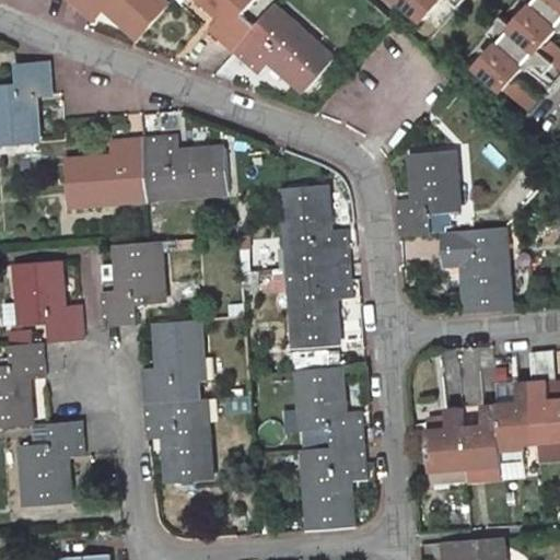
[(167,11),(155,0),(68,0),(68,1),(96,24),(105,11),(139,42),(167,11)]
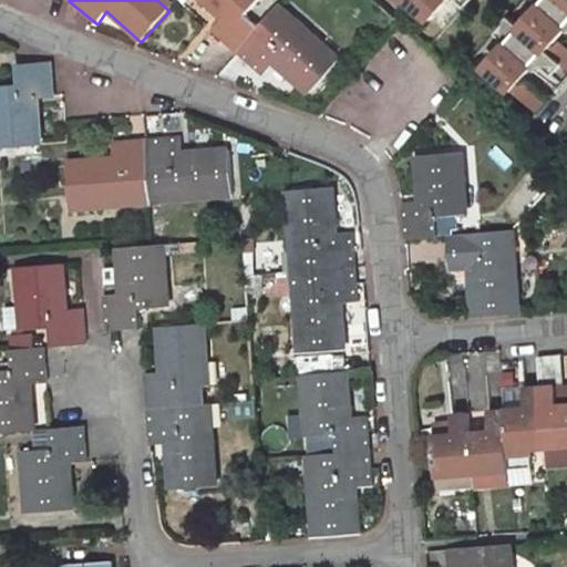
[(258,32),(245,19),(260,0),(259,0),(196,0),(220,21),(210,33),(237,57),(258,32)]
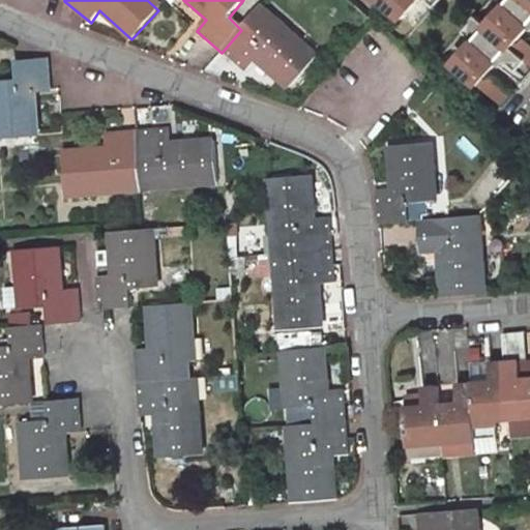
[(430,0),(380,0),(379,2),(406,27),(431,0),(430,0)]
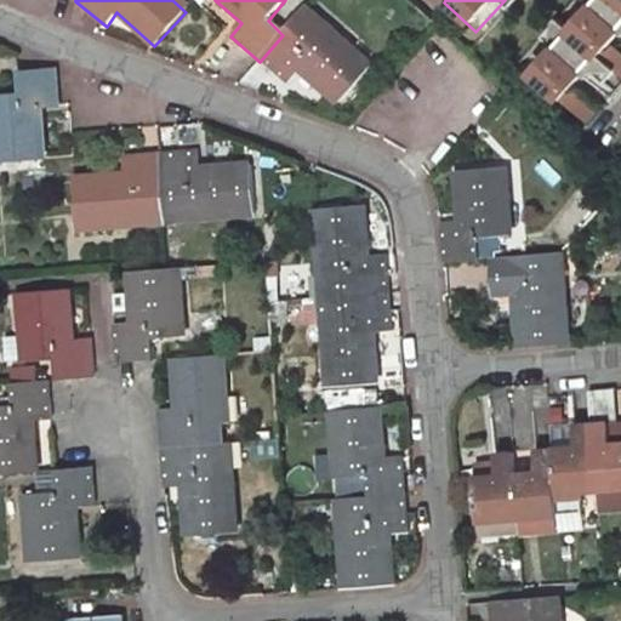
[(620,20),(599,0),(597,0),(569,30),(602,60),(620,38),(620,20)]
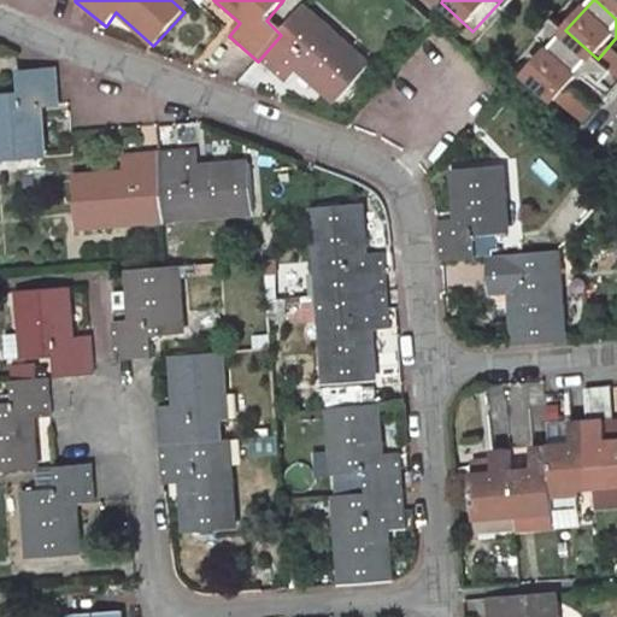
[(339,110),(368,75),(299,16),(281,35),(258,62),(289,89),(300,77),(339,110)]
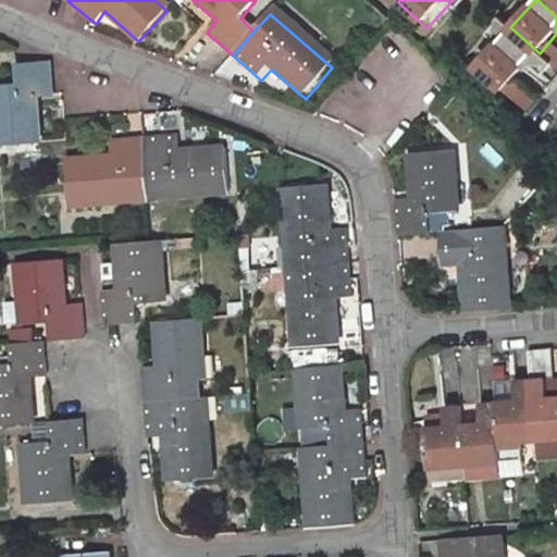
[(504,36),(478,64),(507,90),(533,62),(504,36)]
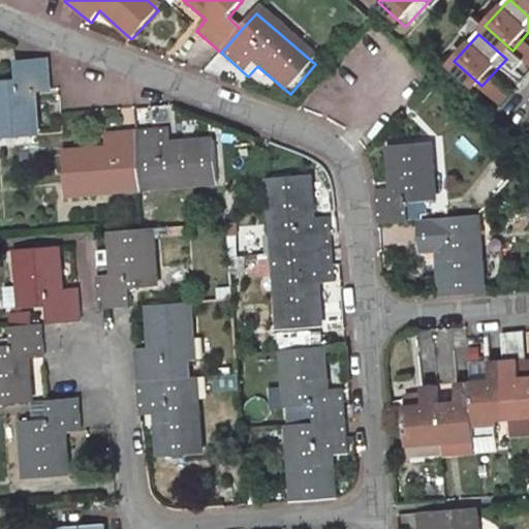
[(0,139),(31,136),(28,92),(49,91),(47,60),(16,61),(14,56),(10,56),(11,79),(0,79),(0,139)]
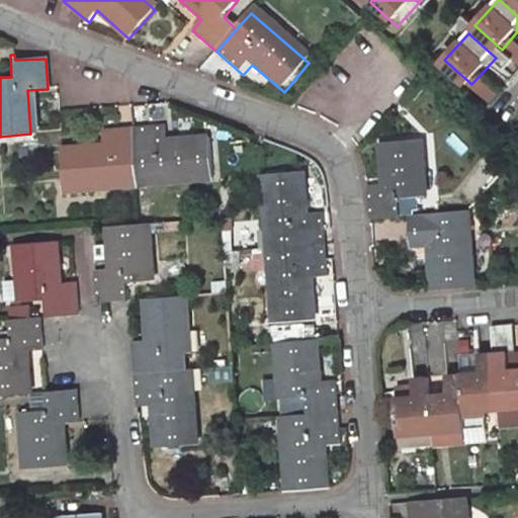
[(138,188),(216,181),(210,140),(168,144),(166,130),(133,133),(138,188)]
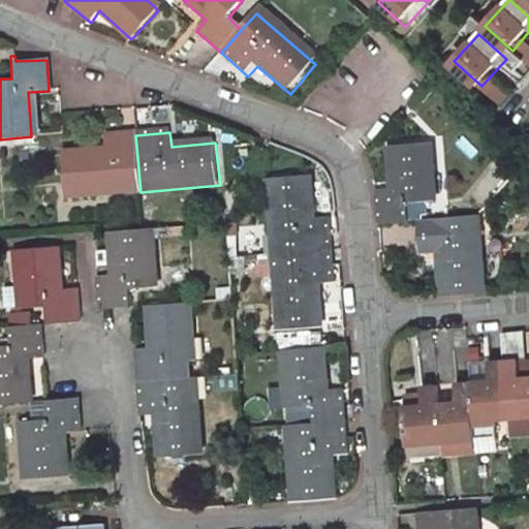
[(60,156),(63,198),(141,192),(135,135),(100,136),(102,152),(60,156)]
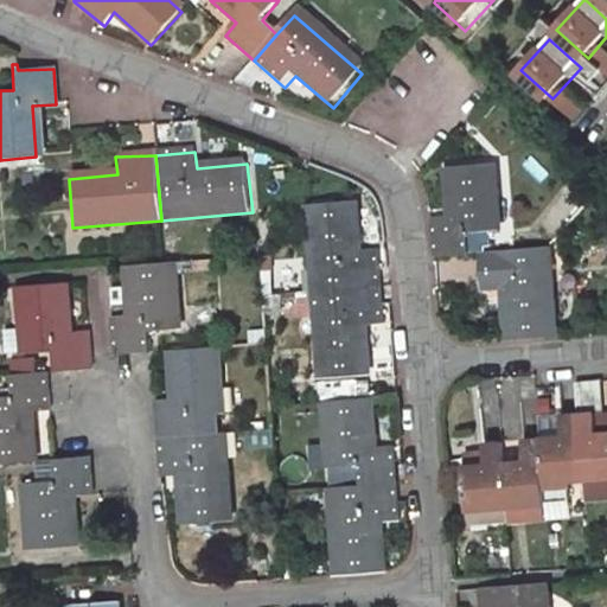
[(455,222),(428,225),(434,263),(477,260),(475,235),(500,231),(494,167),(451,172),(455,222)]
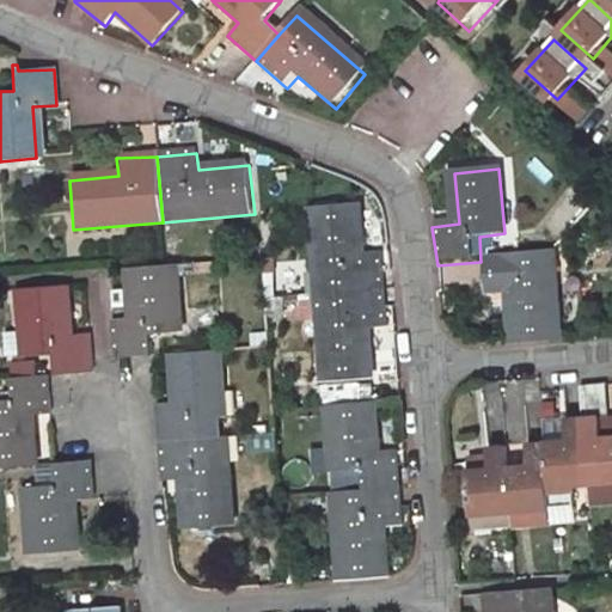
[(361,257),(356,206),(311,210),(318,297),(383,291),(380,255),(361,257)]
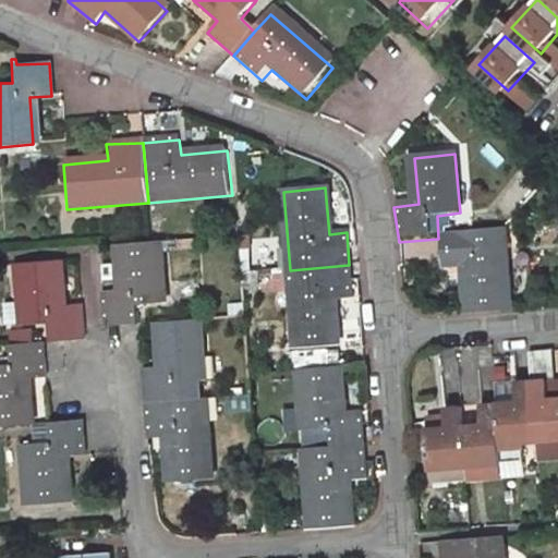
[(466,313),(511,308),(501,232),(445,238),(447,268),(462,267),(466,313)]
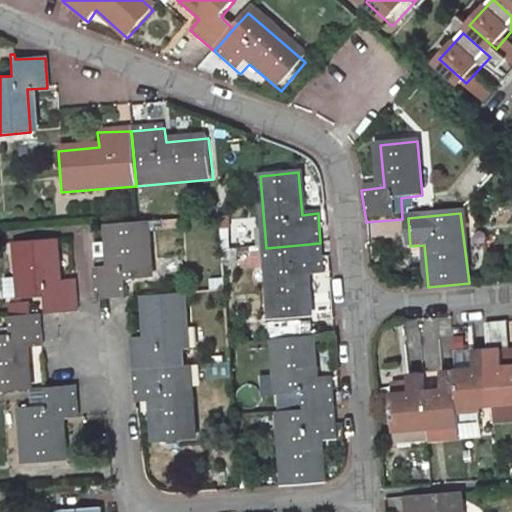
[(128,281),(152,279),(149,224),(108,227),(110,269),(94,270),(96,286),(97,300),(129,298),(128,281)]
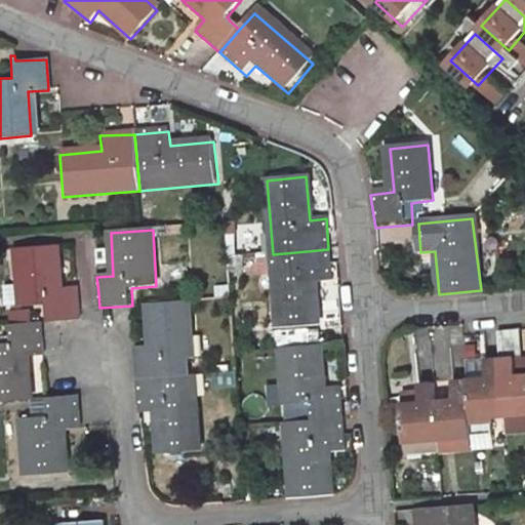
[(15,251),(18,287),(3,289),(5,307),(43,304),(44,322),(45,322),(79,319),(77,305),(76,289),(59,290),(56,248),(15,251)]
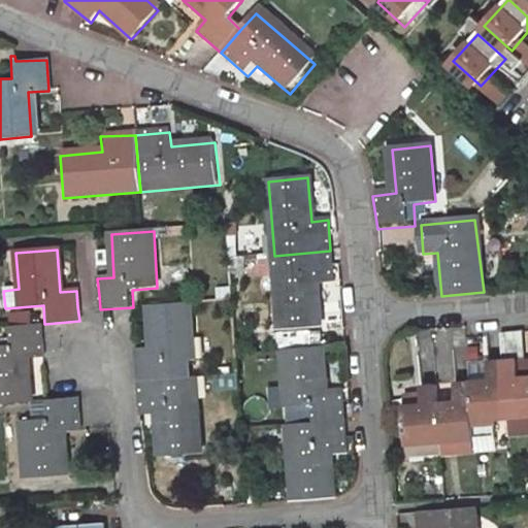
[(278,324),(320,323),(316,281),(333,278),(330,251),(274,256),(278,324)]
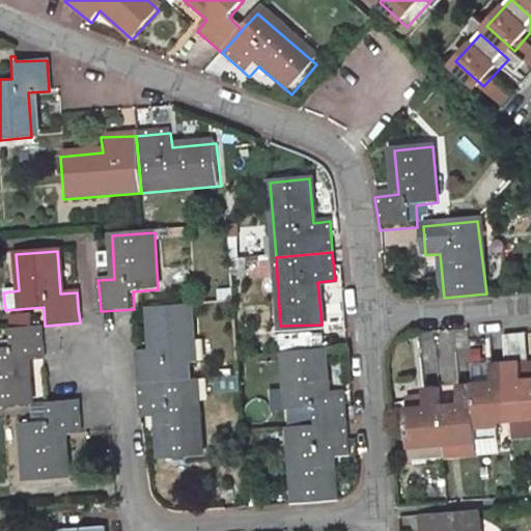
[(192,305),(151,308),(154,352),(137,352),(139,387),(198,382),(192,305)]
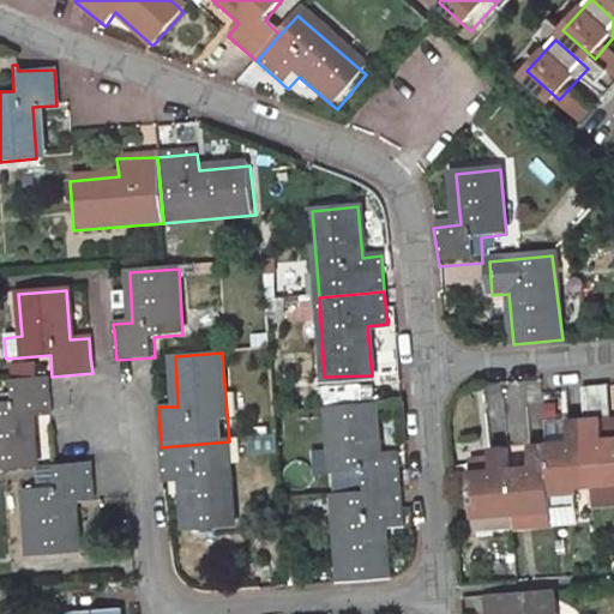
[(32,368),(8,371),(8,380),(35,378),(32,368)]
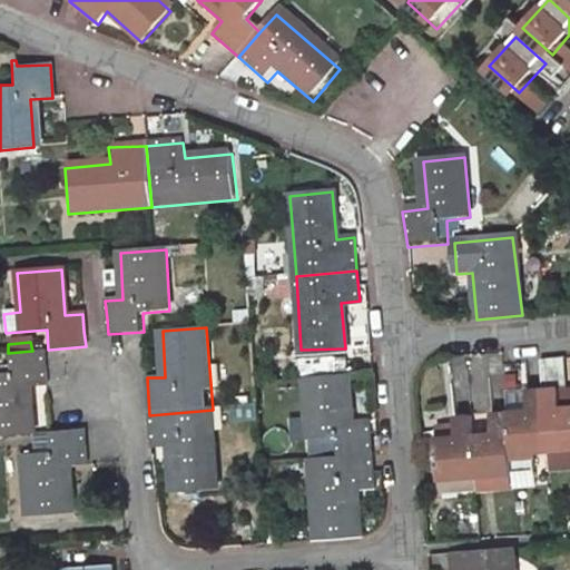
[(0,371),(0,433),(21,432),(30,432),(28,387),(48,385),(46,350),(32,351),(8,353),(10,371),(0,371)]
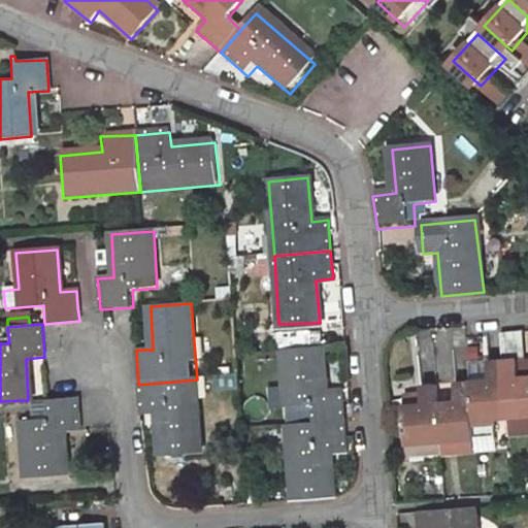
[(302,343),(301,329),(275,331),(276,345),(302,343)]
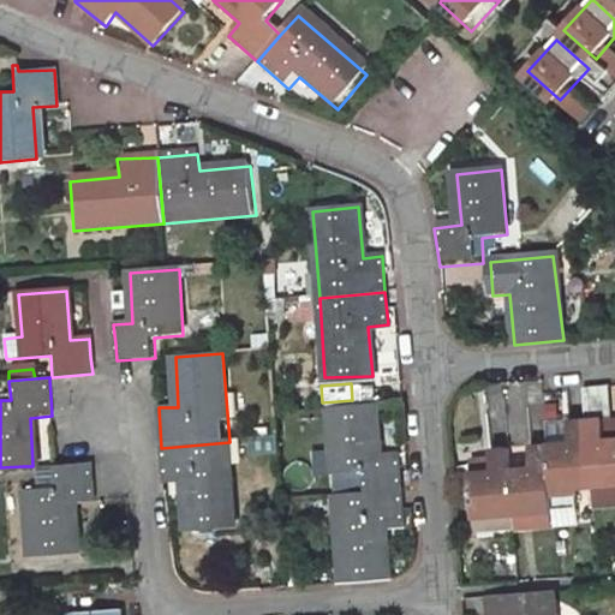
[(581,423),(586,491),(614,488),(614,440),(601,442),(599,422),(607,422),(604,387),(579,389),(581,423)]
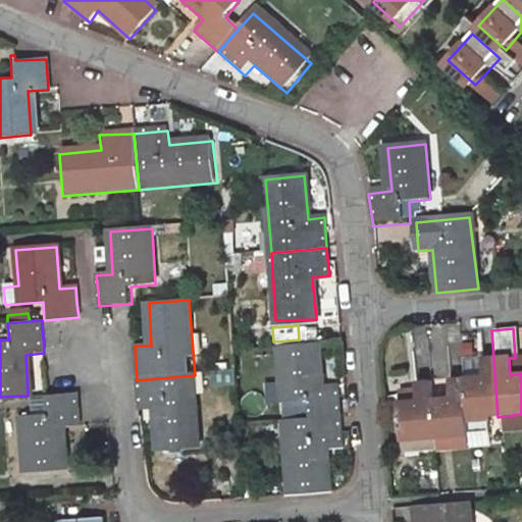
[(337,384),(320,385),(315,343),(276,347),(281,407),(309,403),(310,420),(340,417),(337,384)]
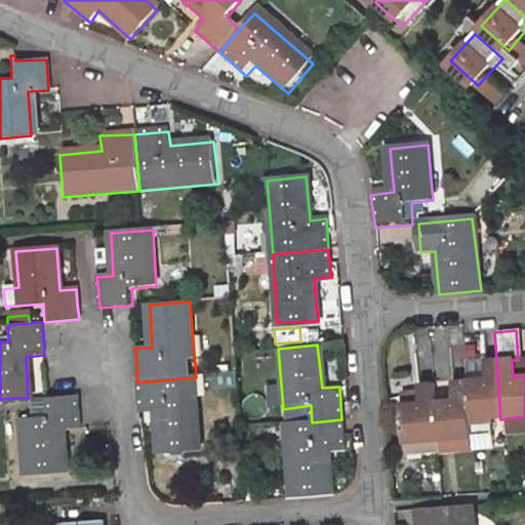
[(465,380),(468,422),(500,419),(496,361),(481,363),(483,378),(465,380)]
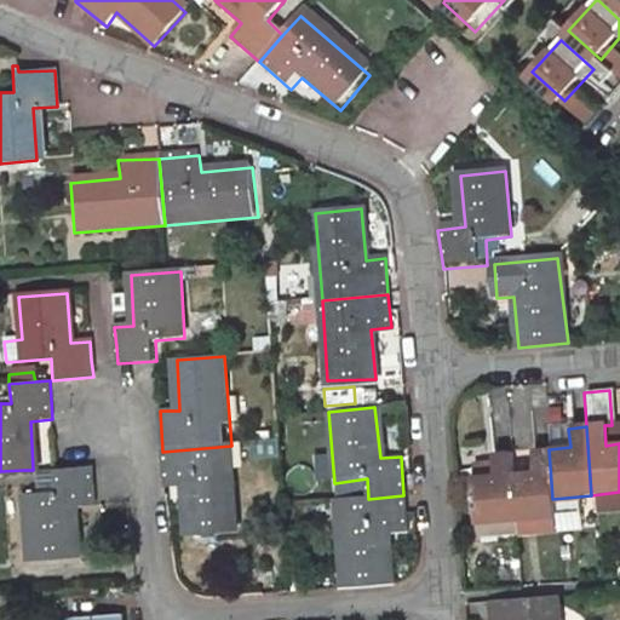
[(275,442),(252,443),(253,454),(276,453),(275,442)]
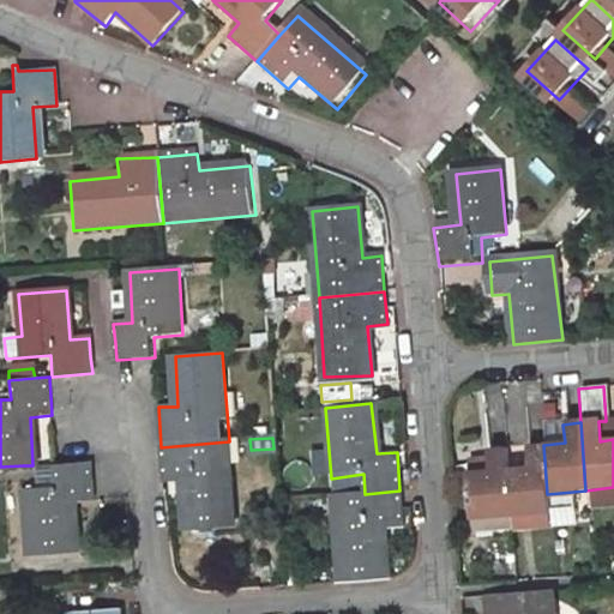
[(188,535),(239,530),(229,441),(161,447),(164,487),(186,486),(188,535)]
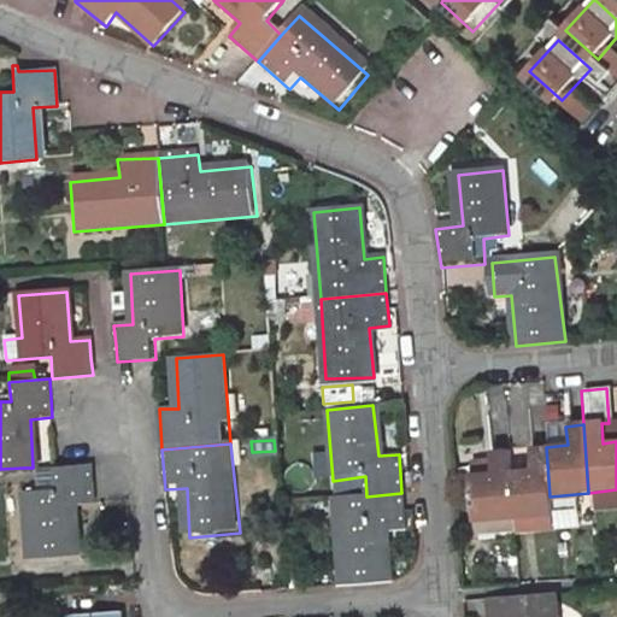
[(551,518),(550,497),(546,447),(528,448),(529,475),(510,476),(513,521),(551,518)]
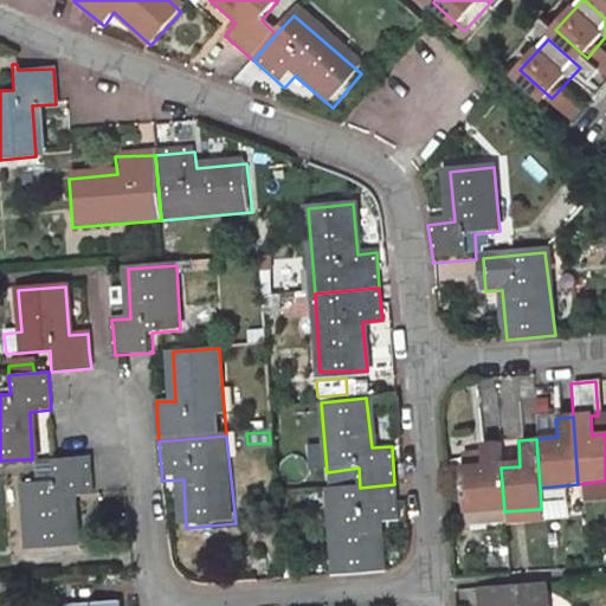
[(464,471),(469,529),(505,527),(504,511),(501,468),(498,444),(481,446),(483,469),(464,471)]
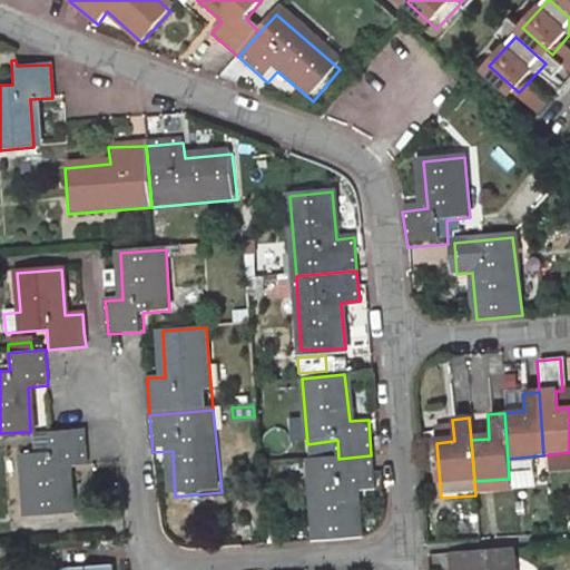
[(22,454),(27,518),(70,513),(67,468),(84,467),(82,454),(78,426),(47,430),(48,452),(22,454)]
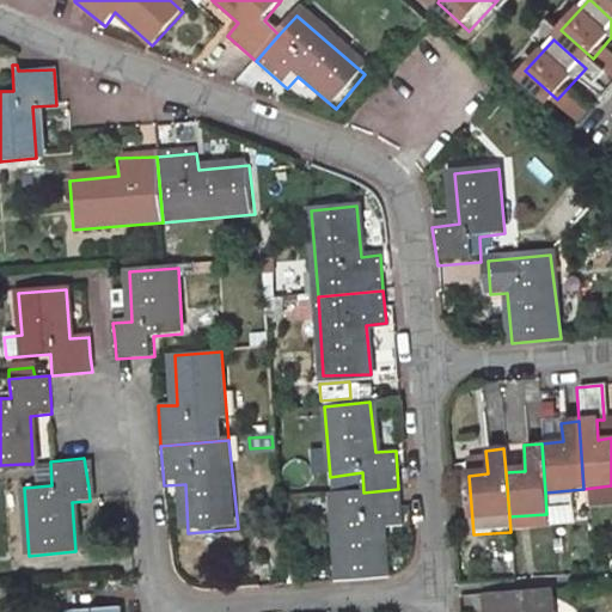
[(24,488),(51,485),(50,461),(32,464),(23,464),(24,488)]
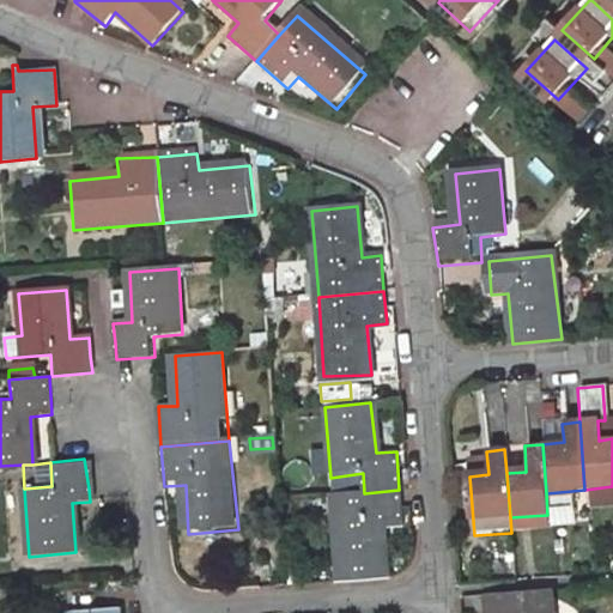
[(612,486),(584,490),(587,511),(612,508),(612,486)]
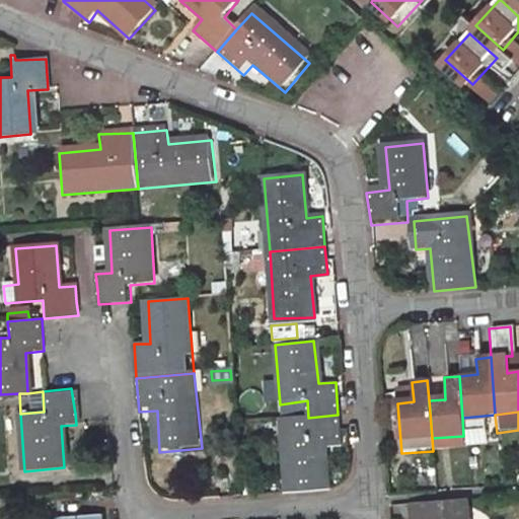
[(322,450),(342,448),(338,415),(308,418),(281,420),(286,492),(323,489),(322,450)]
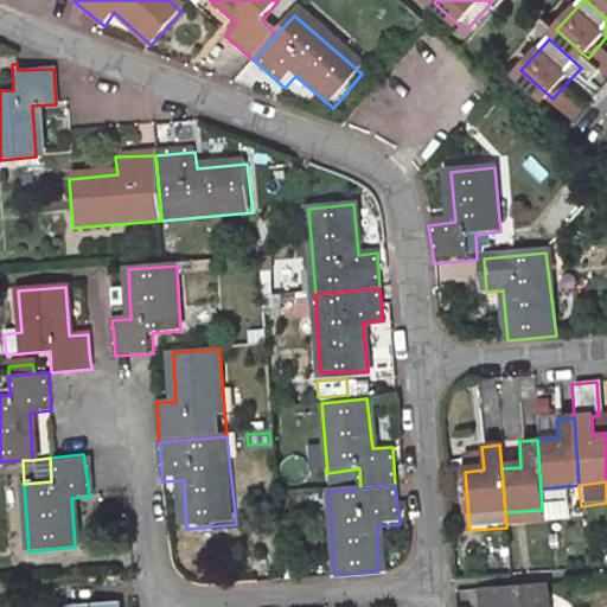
[(506,528),(543,524),(542,510),(505,512),(506,528)]
